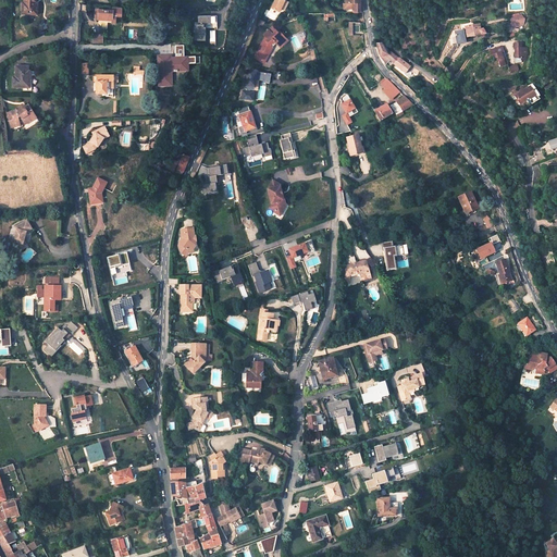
[(23,3),(22,23),(36,24),(37,3),(35,3),(35,0),(24,0),(25,3),(23,3)]
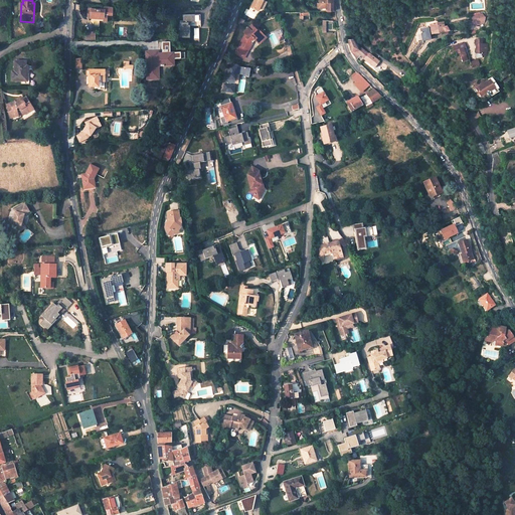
[(262,0),(252,0),(249,7),(256,10),(262,0)]
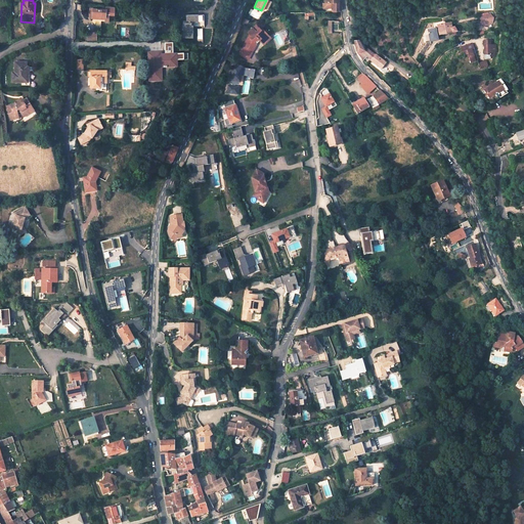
[(114,7),(106,6),(106,9),(93,9),(93,8),(90,7),(89,12),(89,18),(92,18),(92,20),(110,22),(110,18),(110,13),(114,13),(114,7)]
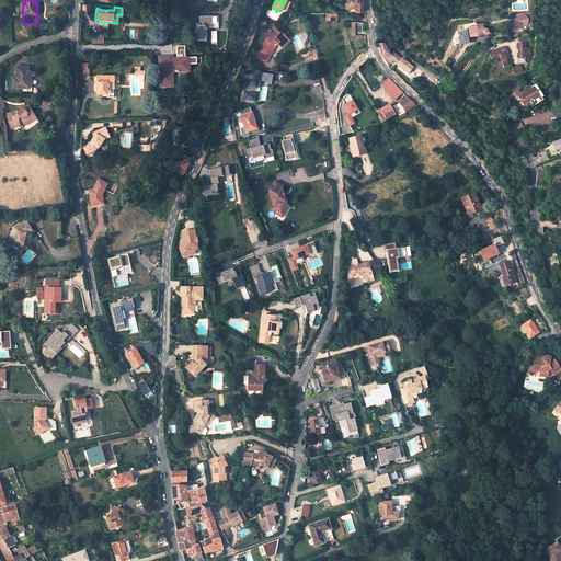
[(218,23),(218,14),(198,15),(198,22),(195,22),(195,39),(205,39),(205,34),(206,34),(206,26),(205,26),(205,24),(206,24),(218,23)]
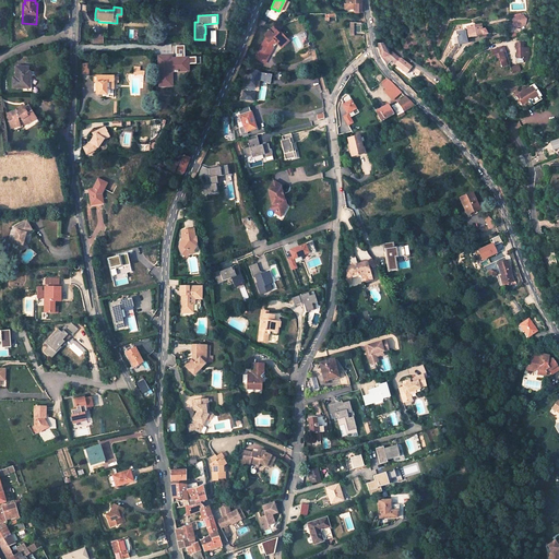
[(526,18),(526,16),(525,16),(523,16),(512,19),(514,26),(525,24),(526,18)]
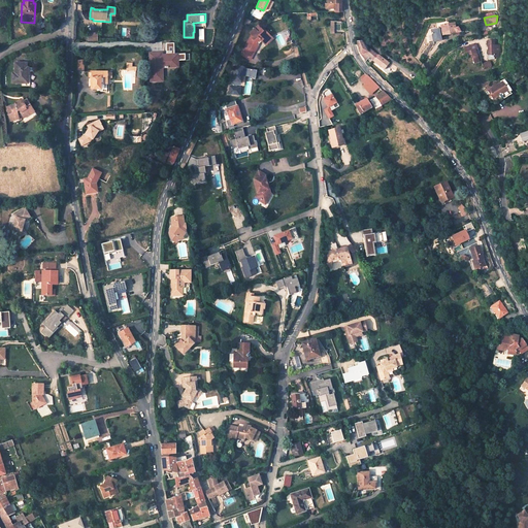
[(454,24),(441,26),(442,31),(442,34),(442,36),(456,33),(460,33),(457,28),(455,28),(454,24)]
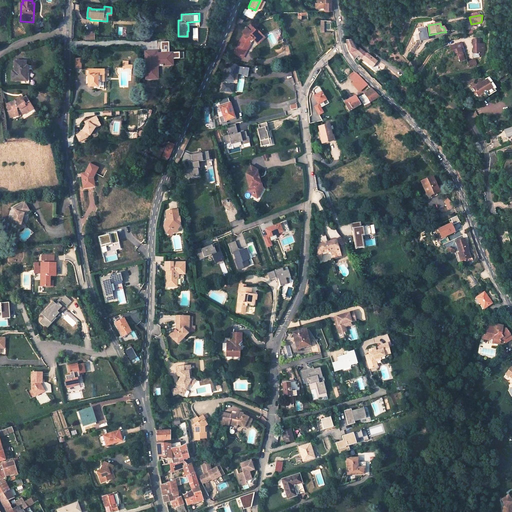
[(243,34),(237,44),(237,45),(246,49),(249,44),(249,43),(247,41),(251,38),(253,40),(254,41),(257,38),(258,40),(260,41),(264,37),(261,34),(260,36),(253,28),(249,31),(246,28),(241,32),(243,34)]
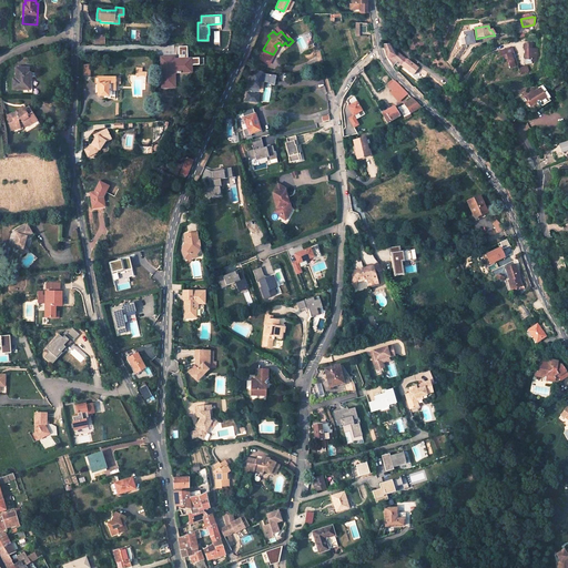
[(475,43),(474,37),(476,37),(476,33),(473,34),(473,31),(464,32),(467,44),(475,43)]
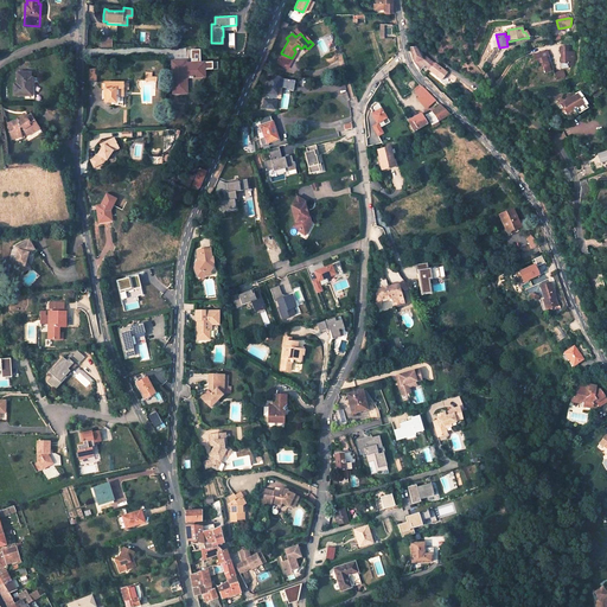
[(422,61),(416,49),(415,48),(410,49),(411,53),(415,63),(422,61)]
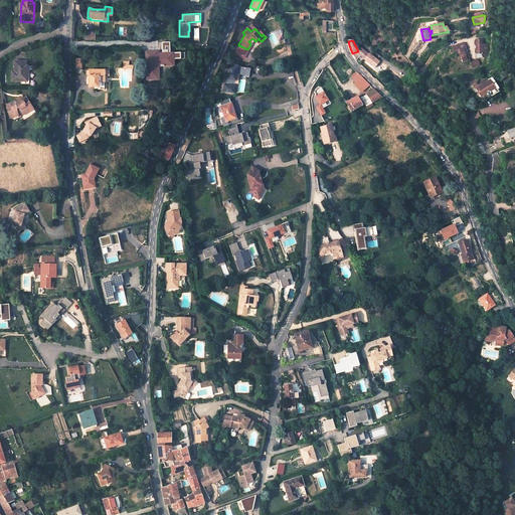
[(476,40),(477,57),(482,56),(482,55),(487,55),(487,44),(481,44),(481,40),(476,40)]
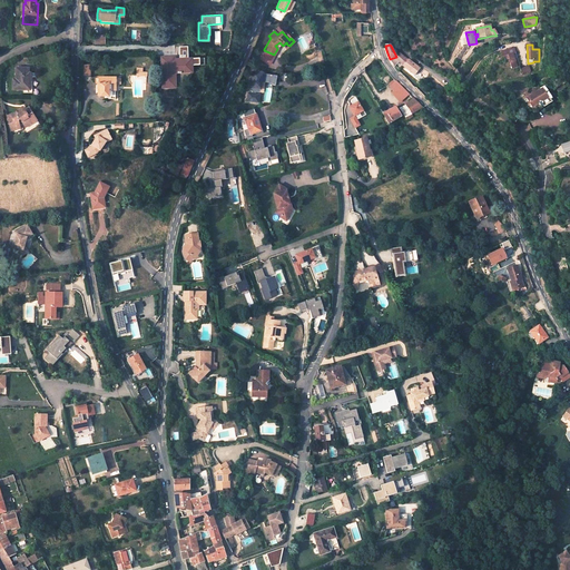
[(520,67),(513,48),(501,53),(503,58),(505,57),(508,60),(510,59),(513,69),(520,67)]
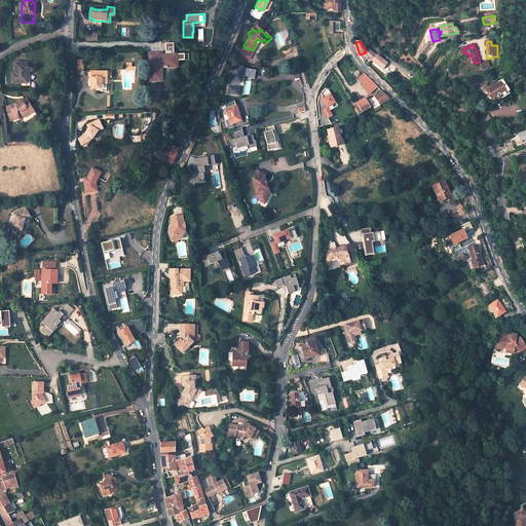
[(253,50),(243,46),(238,54),(248,60),(253,50)]
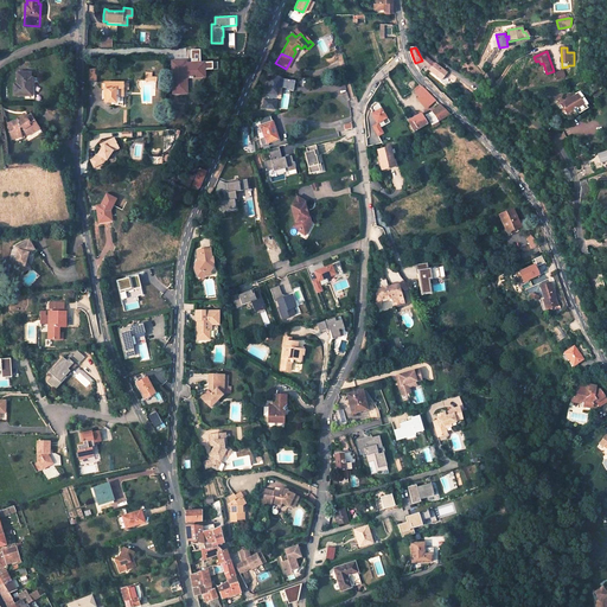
[(426,58),(422,61),(415,63),(426,76),(429,71),(435,64),(426,58)]
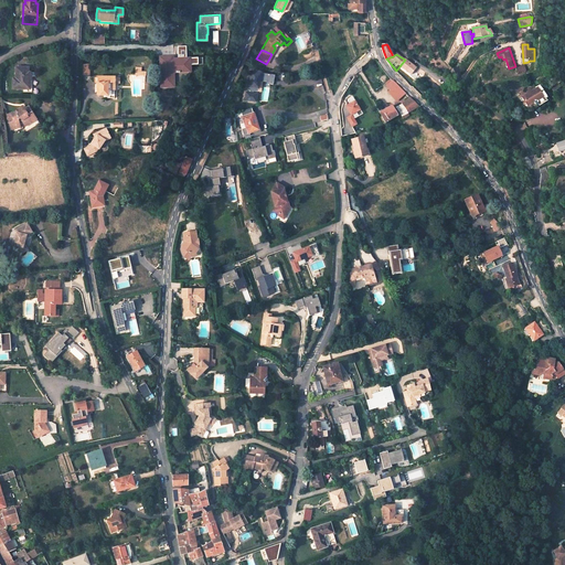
[(160,56),(161,87),(168,87),(168,85),(174,85),(174,72),(189,72),(188,65),(190,64),(190,57),(182,57),(182,60),(171,61),(171,56),(160,56)]
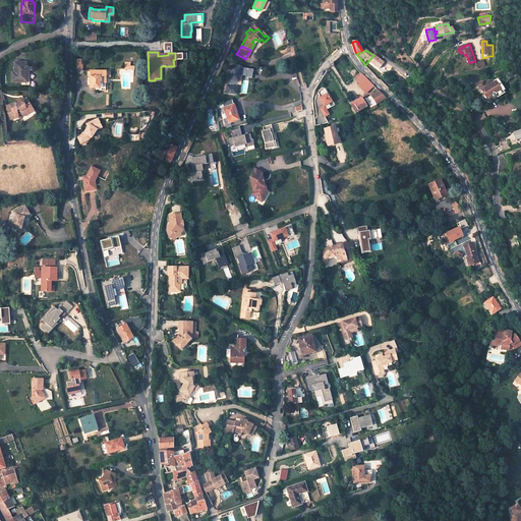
[(387,64),(373,55),(368,61),(383,72),(385,69),(387,70),(389,67),(386,65),(387,64)]
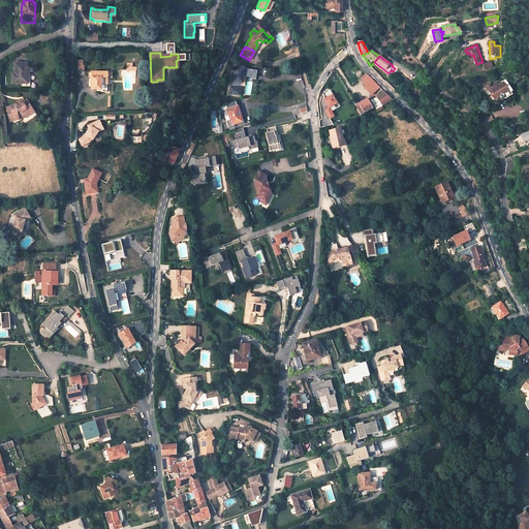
[(490,59),(483,61),(483,62),(485,68),(492,66),(490,59)]
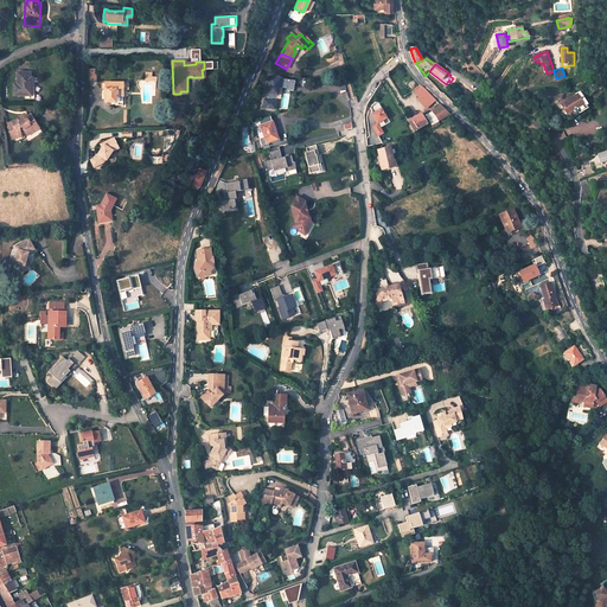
[(14,83),(13,95),(26,95),(26,97),(33,97),(34,88),(32,88),(32,81),(31,81),(31,72),(18,72),(17,84),(14,83)]
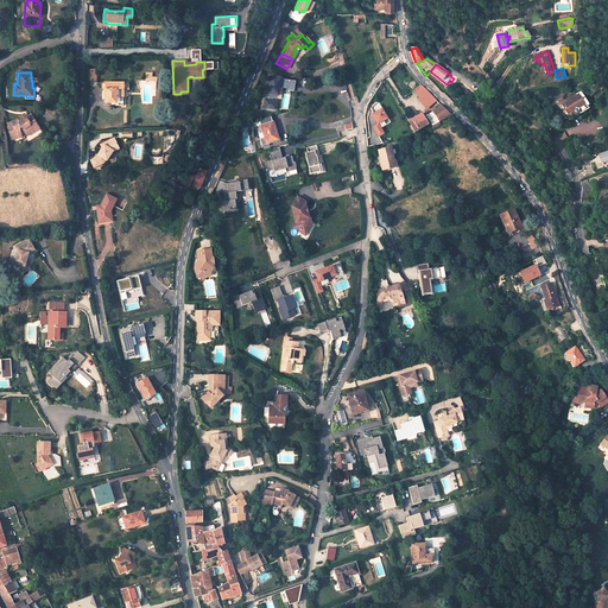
[(278,80),(270,78),(267,97),(268,97),(267,100),(265,99),(264,107),(273,109),(274,101),(272,100),(272,99),(277,99),(278,87),(290,89),(291,81),(279,80),(279,81),(278,81),(278,80)]
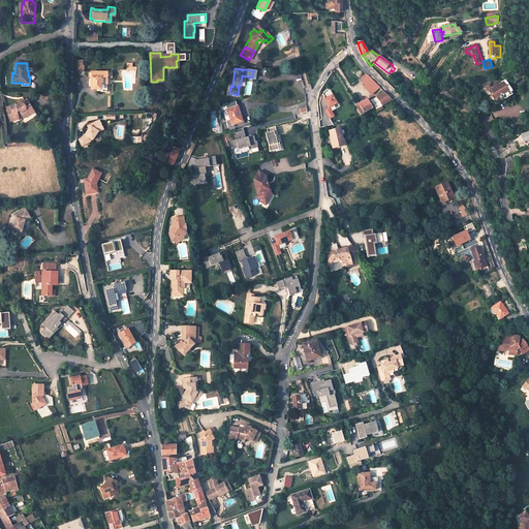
[(91,83),(91,88),(92,88),(92,89),(100,89),(100,91),(107,91),(107,72),(91,71),(91,73),(88,73),(88,78),(91,78),(90,82),(91,83)]
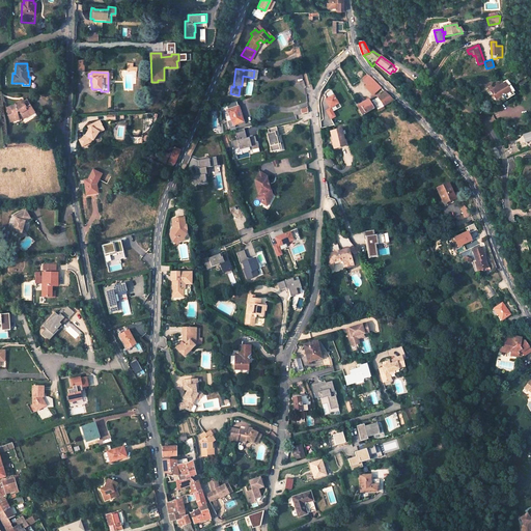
[(365,86),(372,94),(381,87),(369,76),(367,74),(363,78),(364,80),(363,81),(366,84),(365,86)]
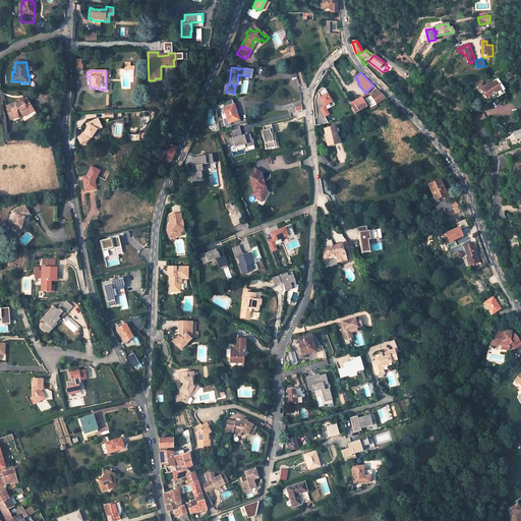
[(406,80),(401,76),(398,80),(403,84),(406,80)]
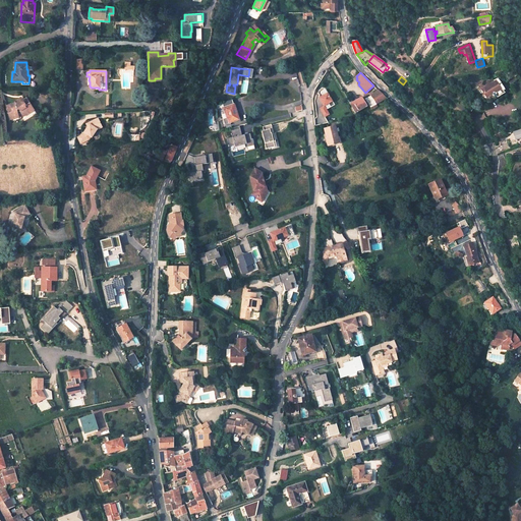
[(496,94),(500,91),(499,90),(500,89),(497,82),(494,84),(491,80),(489,82),(485,81),(484,85),(482,87),(484,90),(482,91),(487,99),(496,94)]
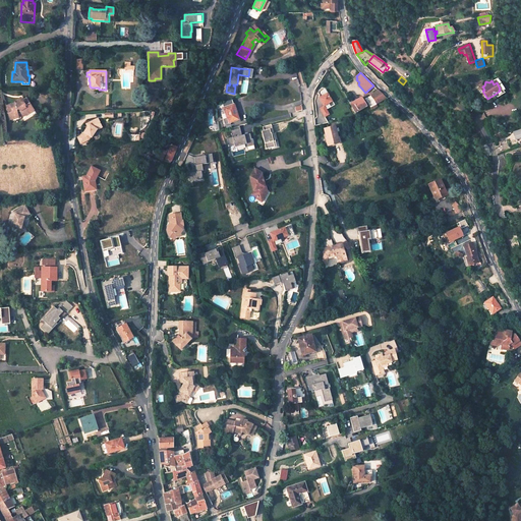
[(320,98),(324,106),(320,109),(325,117),(329,114),(326,109),(331,107),(329,103),(332,102),(326,90),(321,93),(323,96),(320,98)]
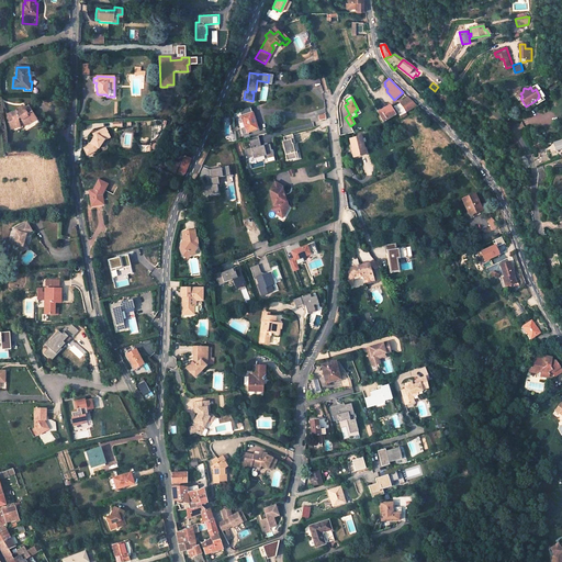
[(406,113),(417,105),(408,97),(401,102),(394,108),(400,116),(401,115),(406,113)]
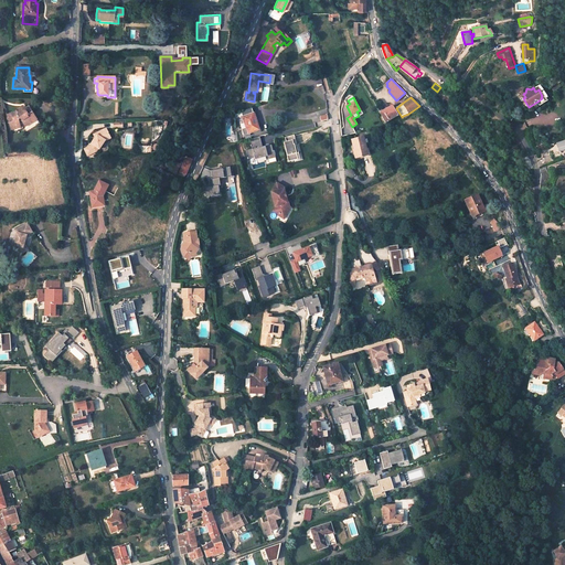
[(8,115),(11,128),(21,125),(19,120),(22,120),(25,125),(29,123),(30,124),(36,118),(32,110),(29,114),(27,112),(23,106),(18,109),(20,112),(18,114),(17,113),(8,115)]
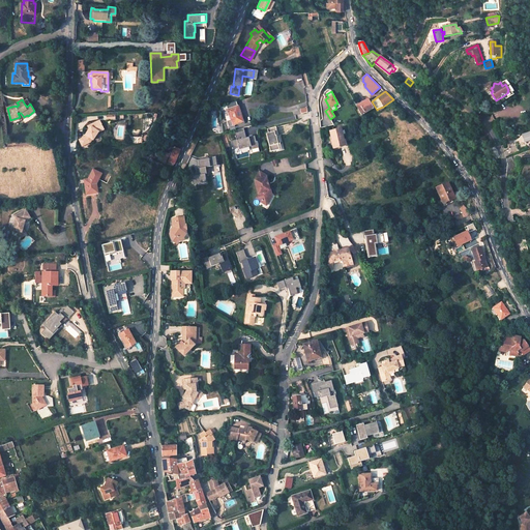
[(367,99),(362,102),(361,101),(355,106),(361,116),(373,109),(367,99)]
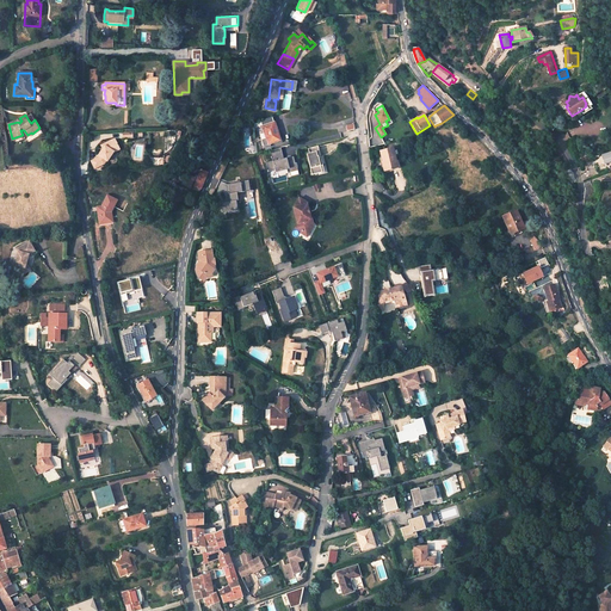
[(266,140),(269,144),(281,141),(272,117),(260,121),(266,140)]
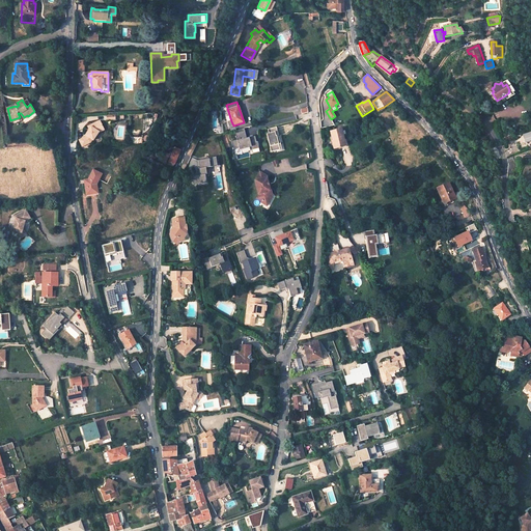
[(100,120),(90,124),(90,127),(85,134),(86,135),(85,136),(79,139),(82,145),(90,141),(92,139),(93,140),(100,131),(104,129),(100,120)]
